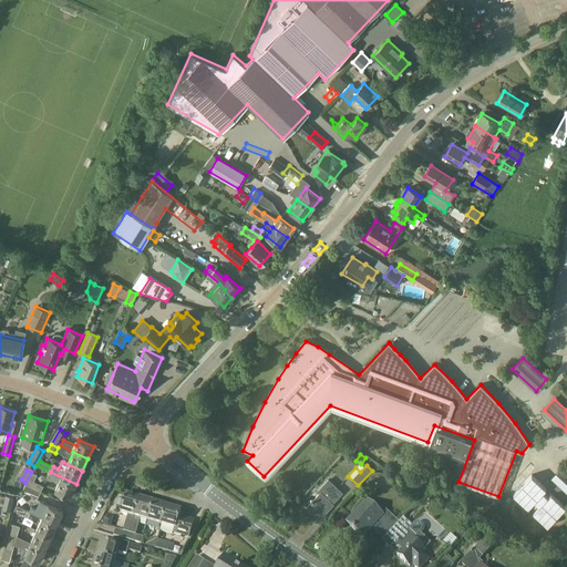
[(28,478),(26,484),(41,491),(43,486),(33,481),(37,474),(32,472),(28,478)]
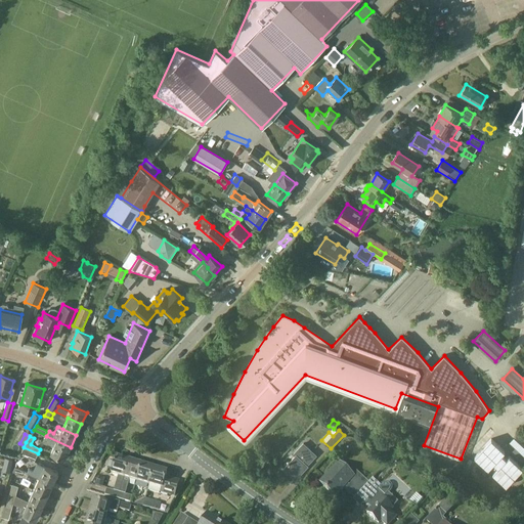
[(64,460),(71,447),(46,436),(44,440),(54,446),(51,452),(64,460)]
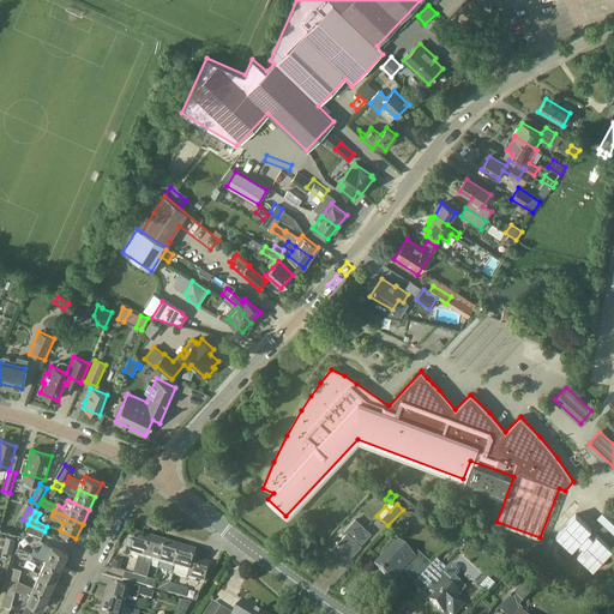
[(577,516),(555,537),(571,552),(578,543),(583,548),(577,555),(590,567),(609,546),(596,534),(594,537),(588,533),(591,529),(577,516)]
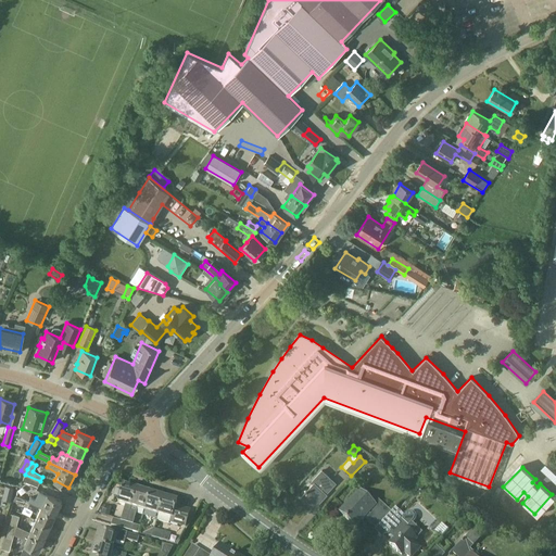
[(313,508),(326,494),(325,494),(335,483),(321,471),(311,481),(313,483),(301,496),(313,508)]
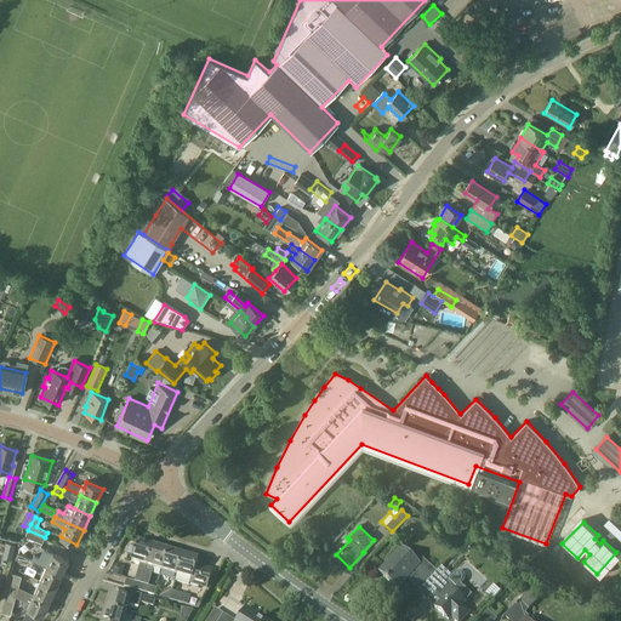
[(41,545),(45,537),(28,530),(26,537),(41,545)]
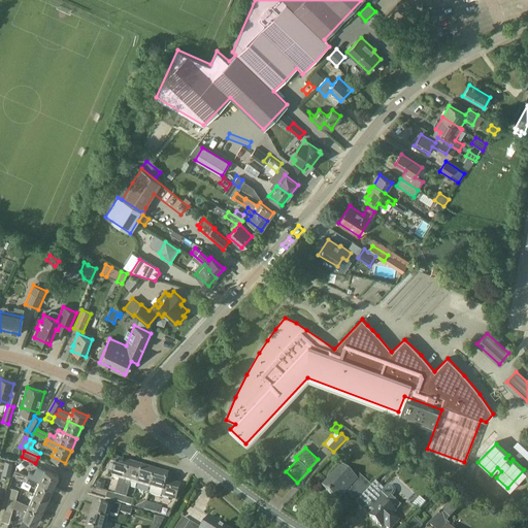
[(13,462),(5,460),(2,473),(9,474),(13,462)]
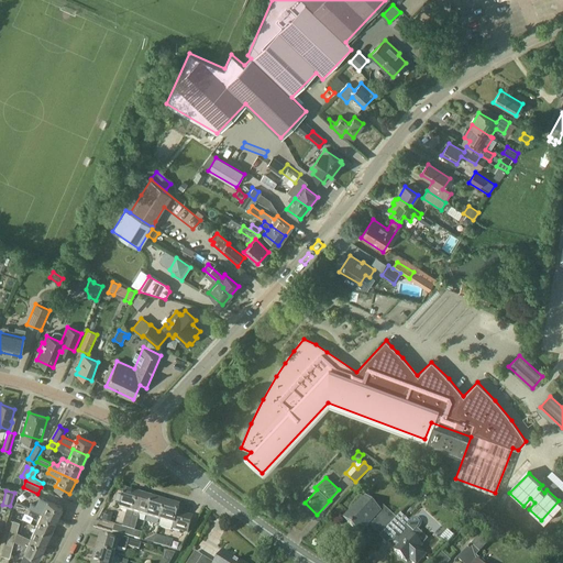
[(128,530),(139,496),(124,492),(119,510),(127,514),(122,528),(116,526),(113,532),(129,537),(130,531),(128,530)]
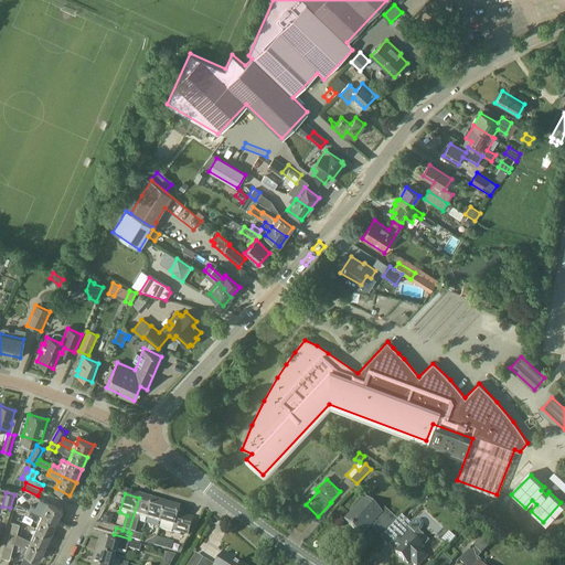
[(147,521),(152,502),(139,498),(128,532),(130,533),(129,539),(140,542),(142,535),(135,533),(139,519),(147,521)]
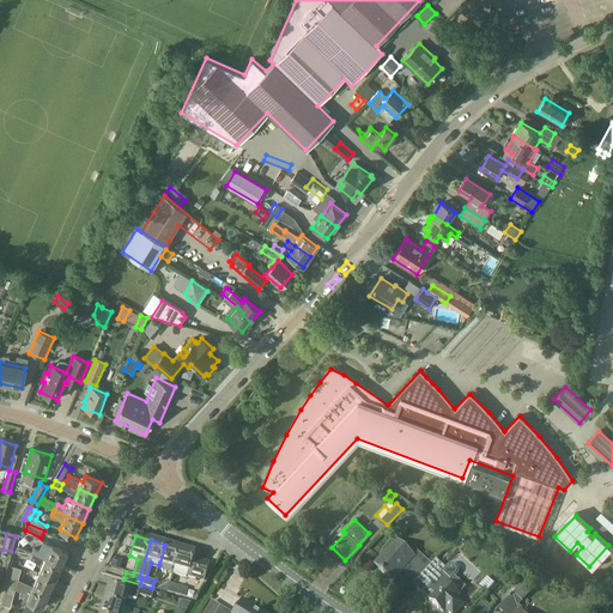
[(395,541),(372,565),(392,583),(402,571),(414,558),(410,553),(395,541)]
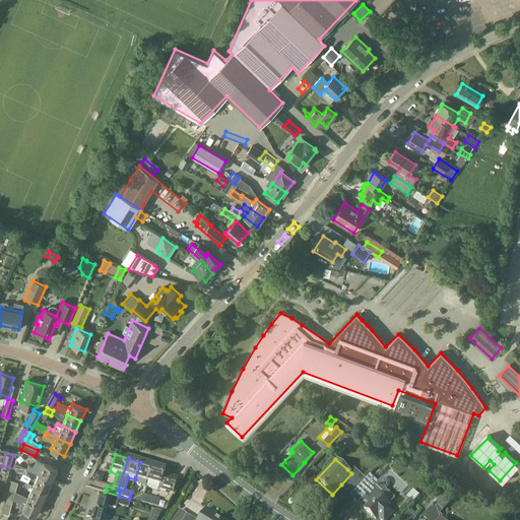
[(147,483),(152,466),(140,462),(135,479),(147,483)]
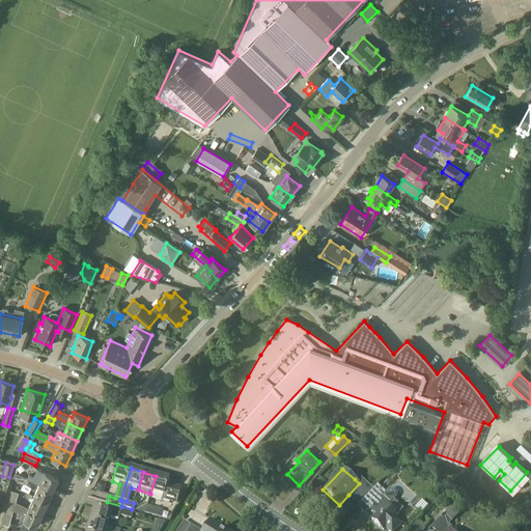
[(39,484),(54,491),(59,479),(46,473),(39,484)]
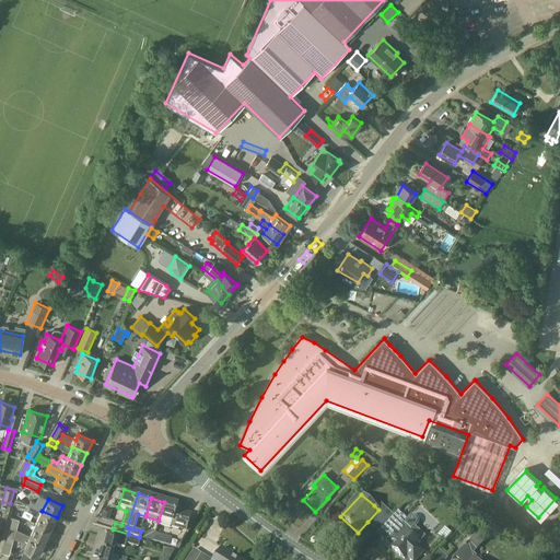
[(164,502),(159,521),(172,524),(172,526),(186,531),(190,516),(176,512),(177,505),(164,502)]
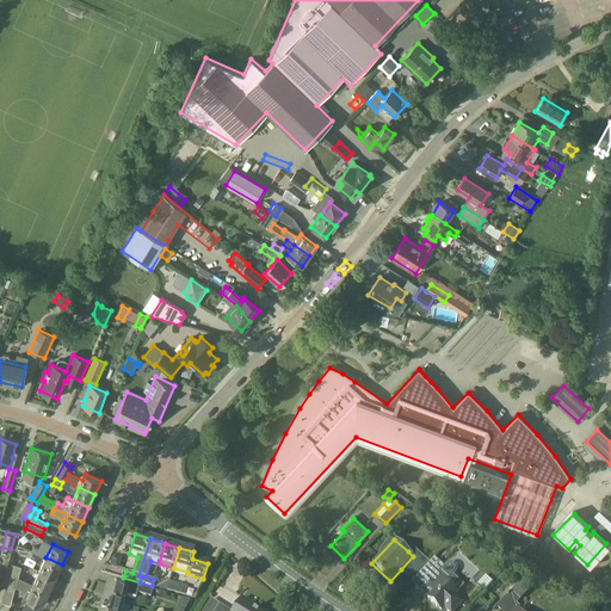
[(423,556),(407,574),(414,581),(430,563),(423,556)]
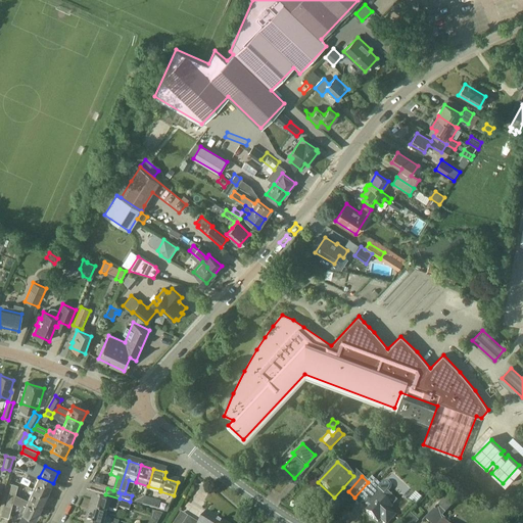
[(48,494),(53,483),(39,477),(34,488),(48,494)]
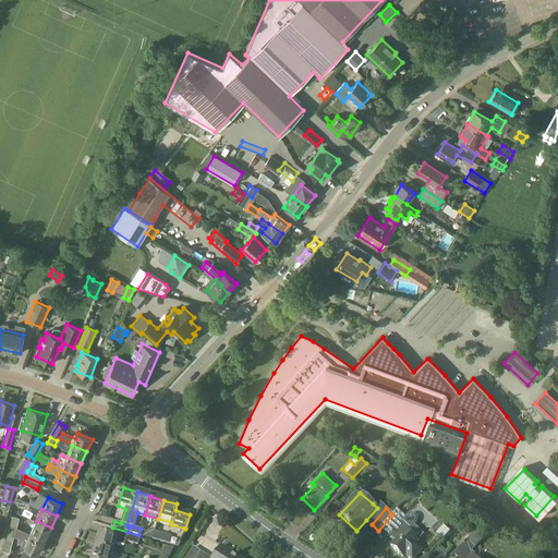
[(405,518),(398,511),(378,532),(386,538),(389,535),(389,538),(392,538),(396,541),(391,547),(402,557),(405,555),(409,557),(414,557),(421,552),(414,545),(424,535),(414,526),(417,522),(419,521),(419,519),(417,517),(416,514),(414,513),(413,513),(411,513),(409,514),(405,518)]
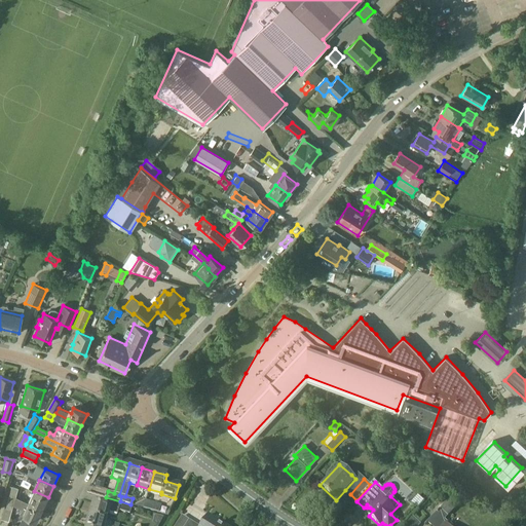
[(42,509),(48,497),(34,491),(29,502),(42,509)]
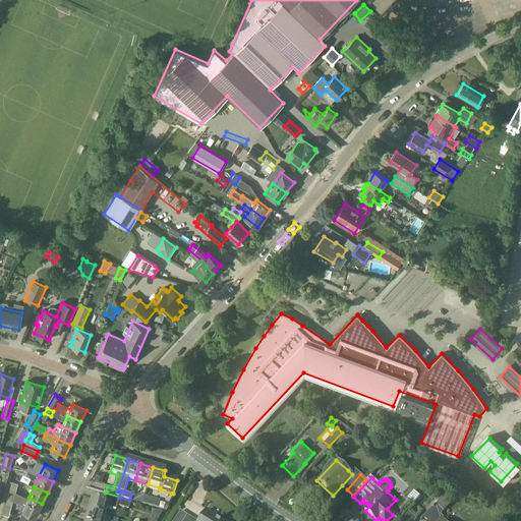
[(141,503),(143,496),(147,488),(140,486),(136,502),(141,503)]
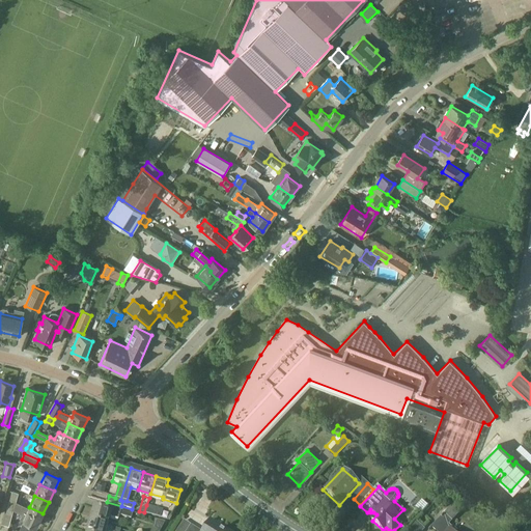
[(12,514),(17,500),(10,498),(6,512),(12,514)]
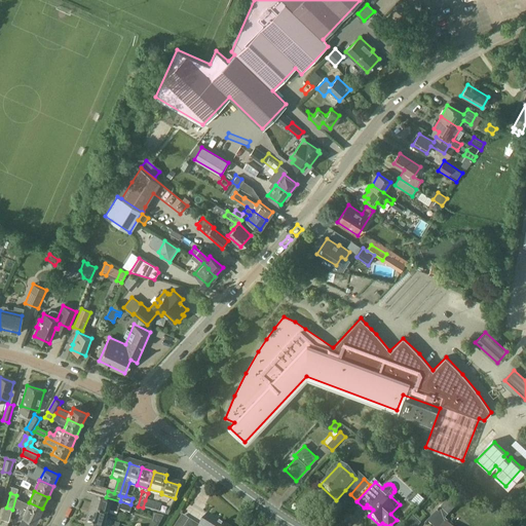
[(20,510),(23,498),(17,497),(14,508),(20,510)]
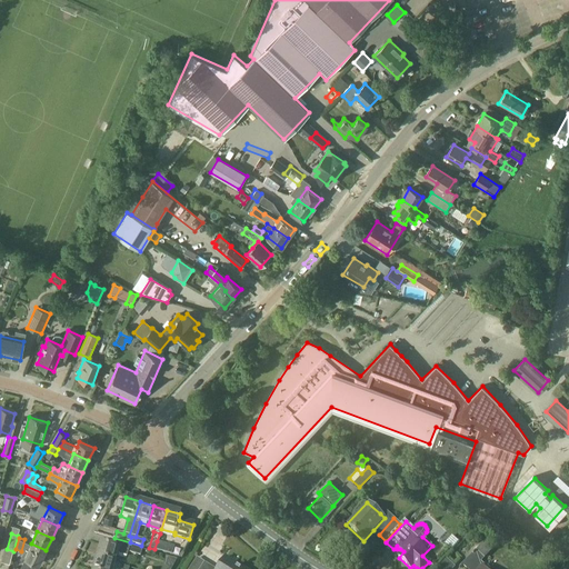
[(452,538),(449,547),(455,550),(459,541),(452,538)]
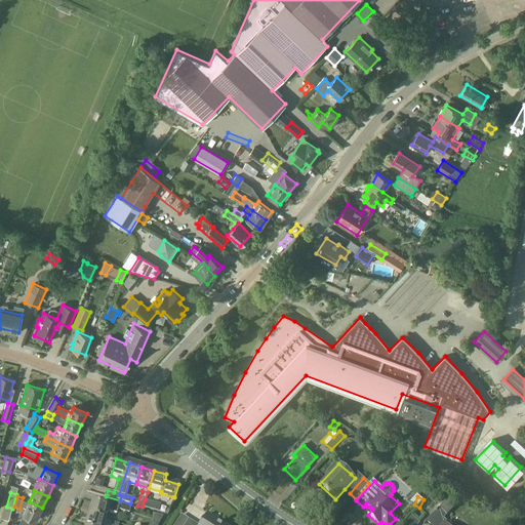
[(88,516),(107,521),(109,512),(117,514),(118,510),(130,513),(131,508),(102,499),(99,506),(92,503),(88,516)]
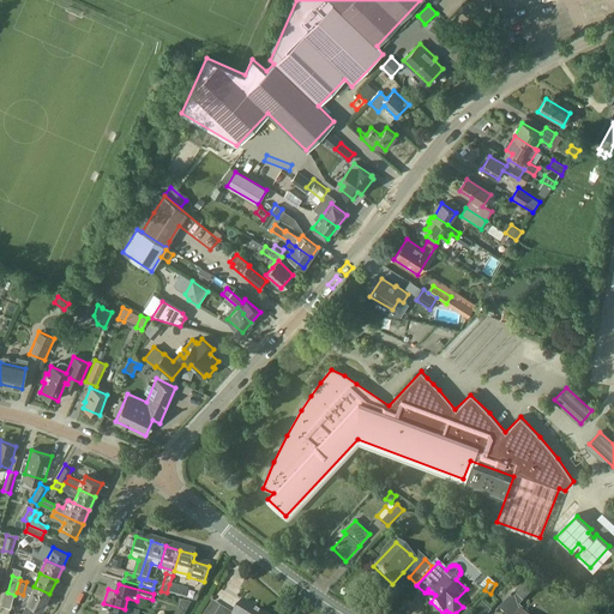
[(43,608),(49,594),(34,587),(26,601),(43,608)]
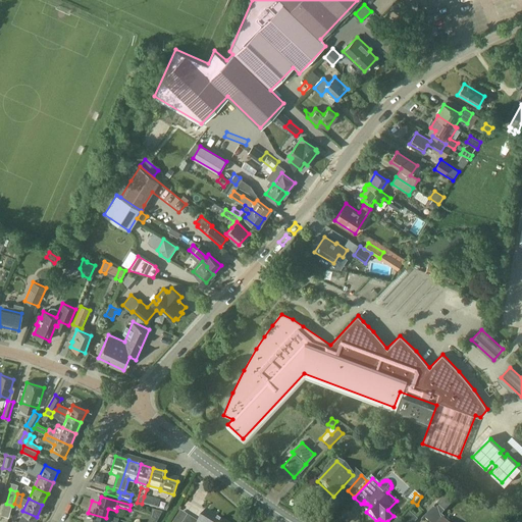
[(328,506),(333,515),(341,511),(335,502),(328,506)]
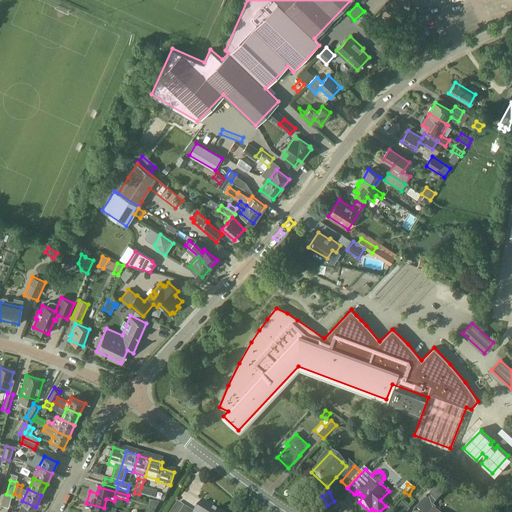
[(438,511),(433,506),(436,503),(429,496),(417,509),(420,511),(438,511)]
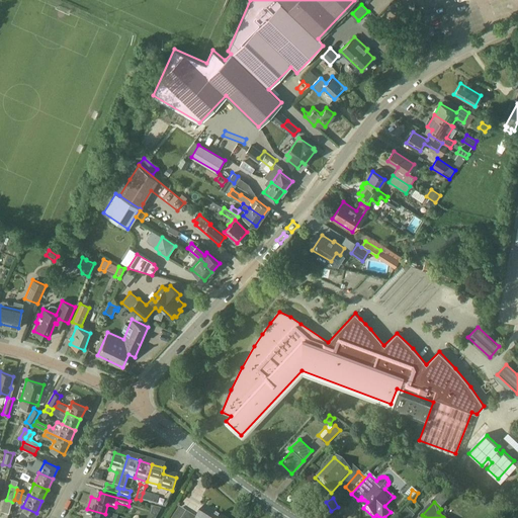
[(221,517),(204,508),(197,517),(193,517),(180,509),(174,517),(221,517)]
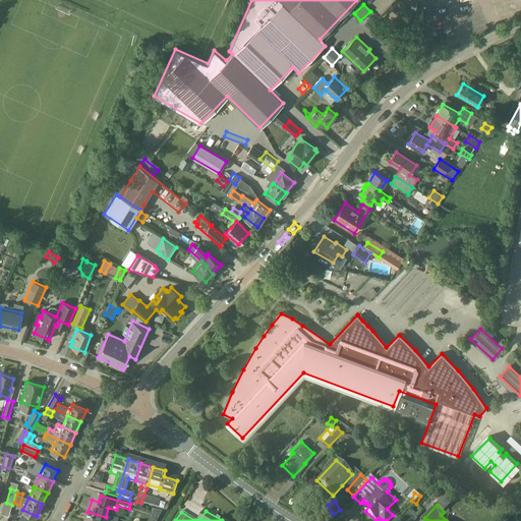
[(104,520),(106,517),(88,512),(84,520),(104,520)]
